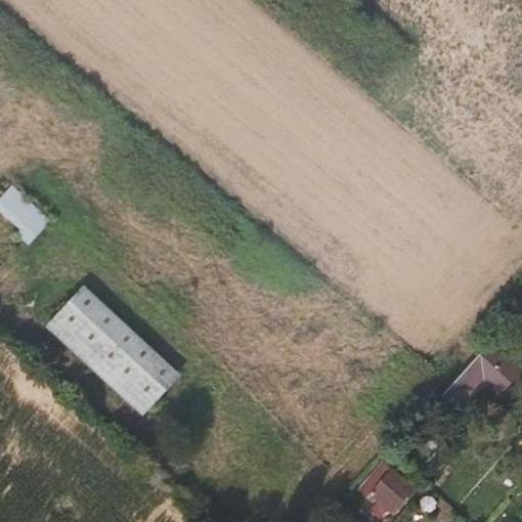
[(0,197),(0,212),(31,242),(52,220),(13,183),(0,197)]
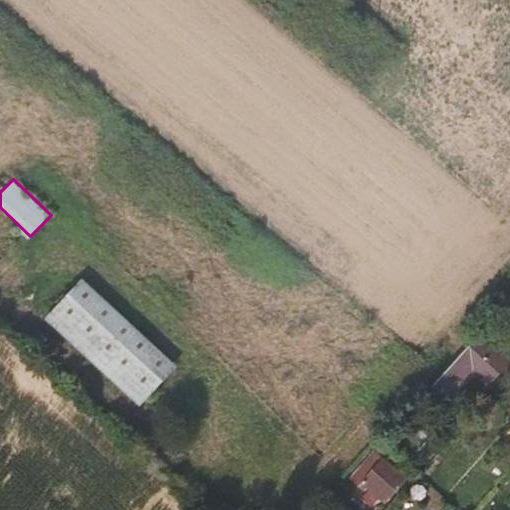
[(138,407),(176,367),(82,277),(44,317),(138,407)]
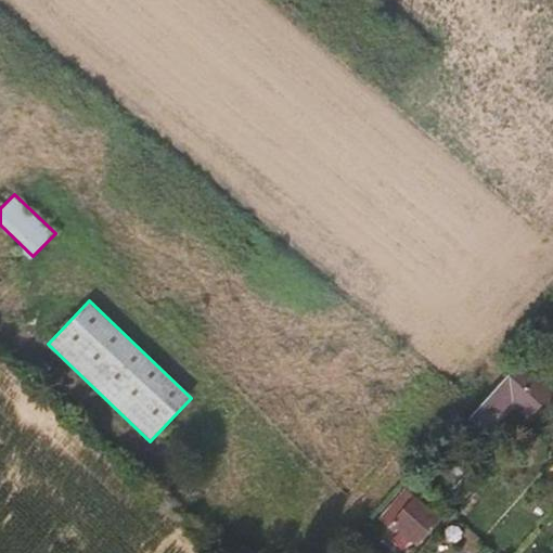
[(552,323),(541,336),(552,346),(552,323)]
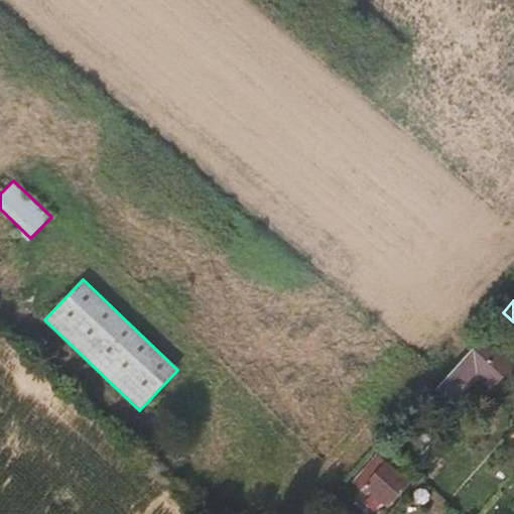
[(512,365),(486,339),(438,389),(453,403),(479,375),(492,387),(512,365)]
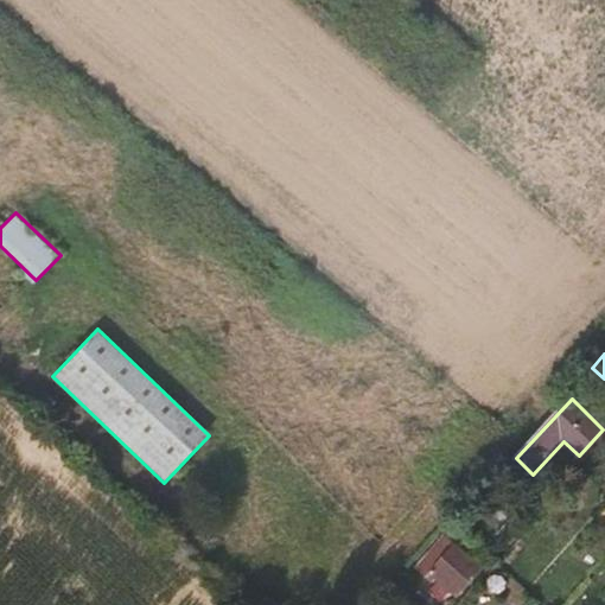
[(481,567),(446,537),(419,568),(426,575),(431,571),(440,579),(430,590),(441,600),(452,590),(457,594),(481,567)]
